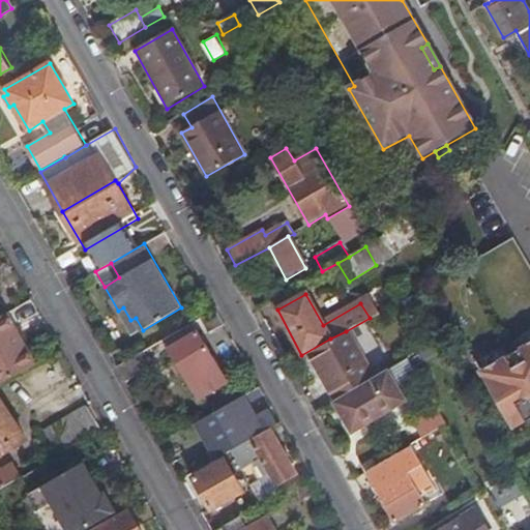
[(370,318),(377,314),(369,298),(360,303),(370,318)]
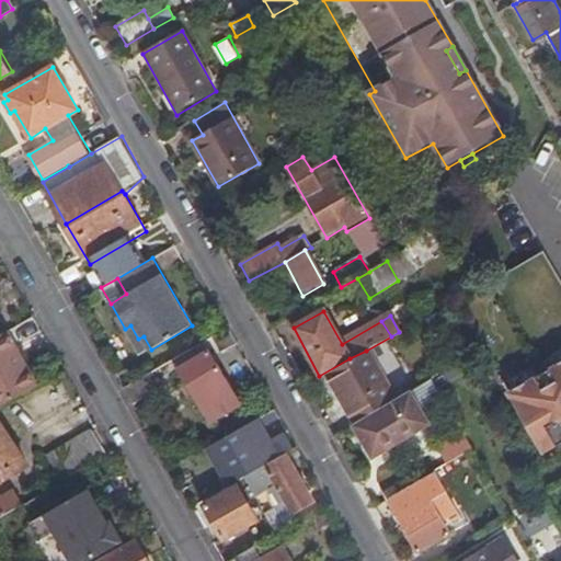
[(141,355),(151,350),(144,336),(138,339),(130,325),(125,329),(141,355)]
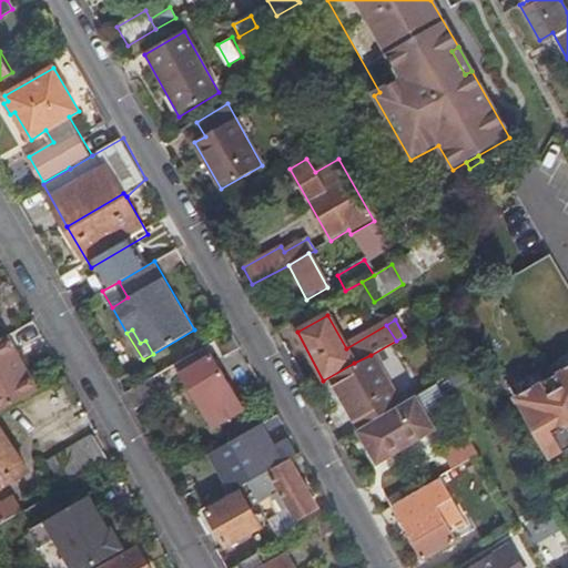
[(0,406),(3,412),(41,389),(9,334),(0,338),(0,406)]
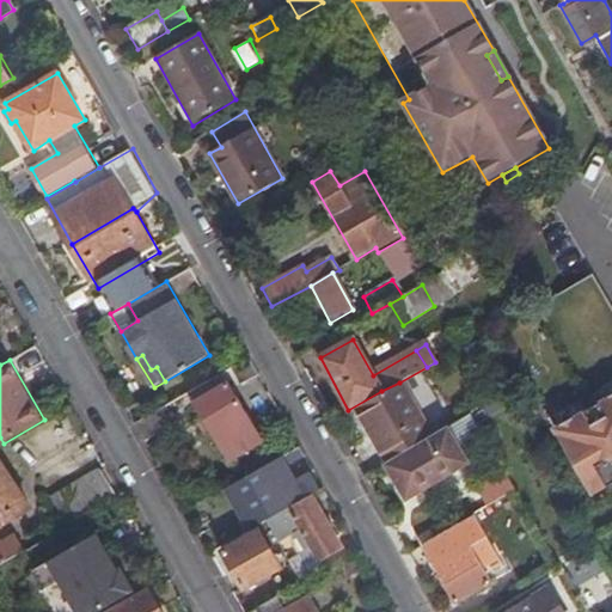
[(196,401),(207,420),(212,429),(230,460),(263,441),(230,383),(196,401)]
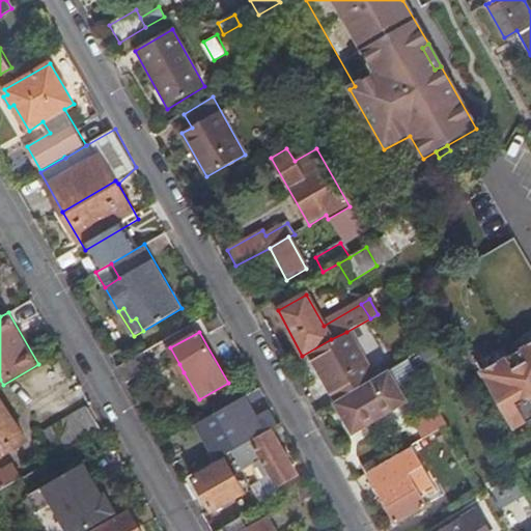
[(308,354),(334,401),(372,379),(346,332),(308,354)]
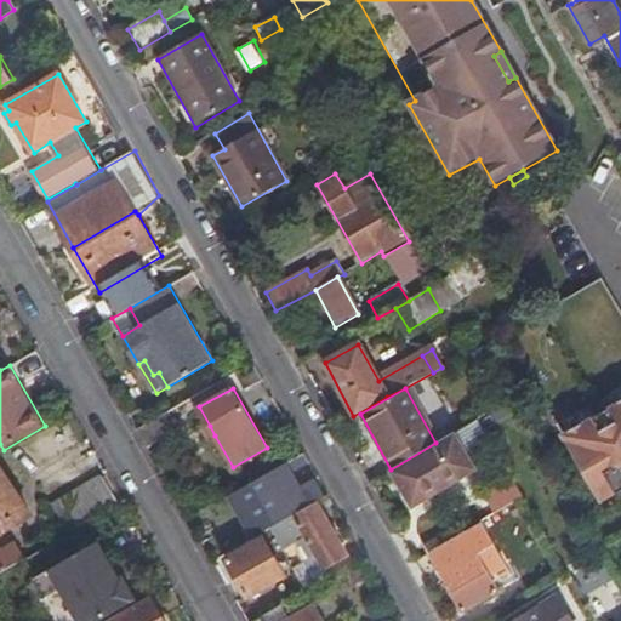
[(620,402),(616,405),(620,412),(590,429),(585,423),(567,433),(570,439),(567,443),(600,503),(620,491),(620,402)]
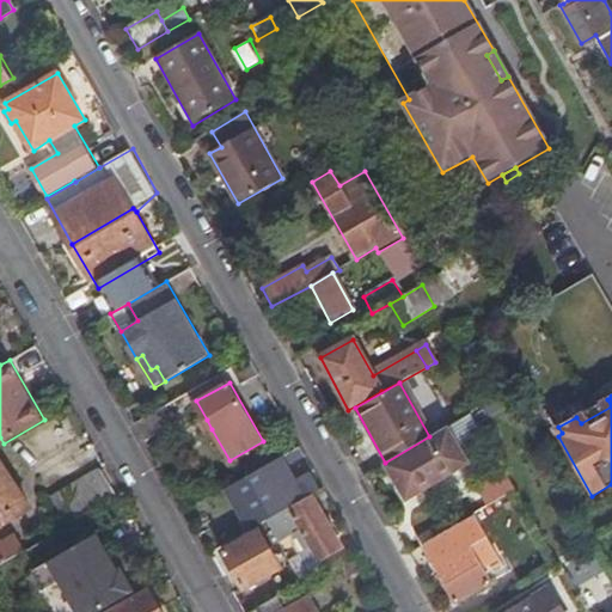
[(481,433),(470,412),(444,428),(446,432),(459,426),(469,427),(473,436),(481,433)]
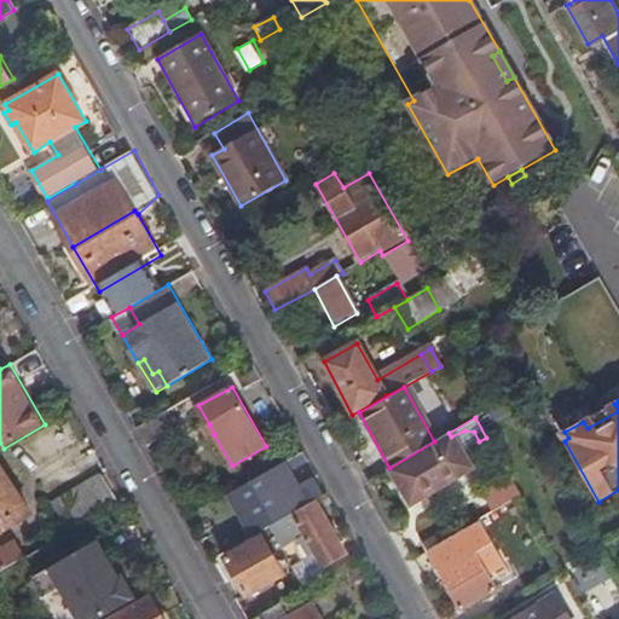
[(214,434),(209,424),(203,428),(208,438),(214,434)]
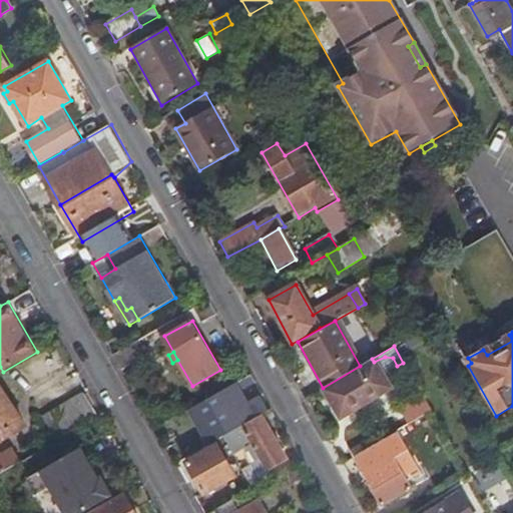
[(456,357),(460,363),(465,361),(461,354),(456,357)]
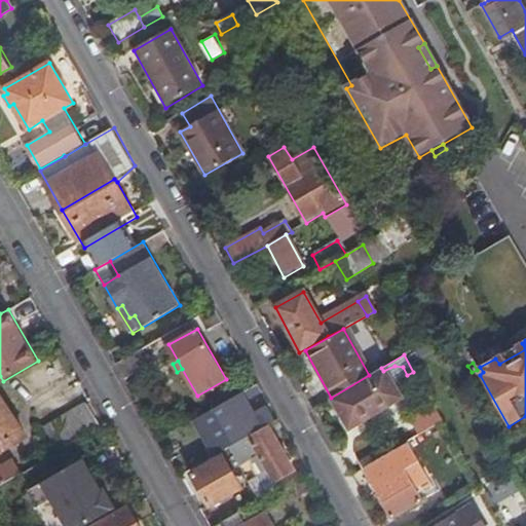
[(331,398),(328,399),(346,429),(399,398),(383,371),(381,368),(369,375),(331,398)]
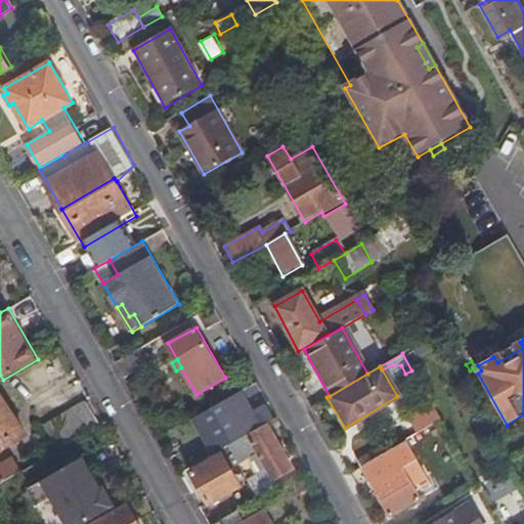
[(238,391),(199,415),(219,449),(229,444),(267,423),(273,419),(264,402),(251,411),(238,391)]
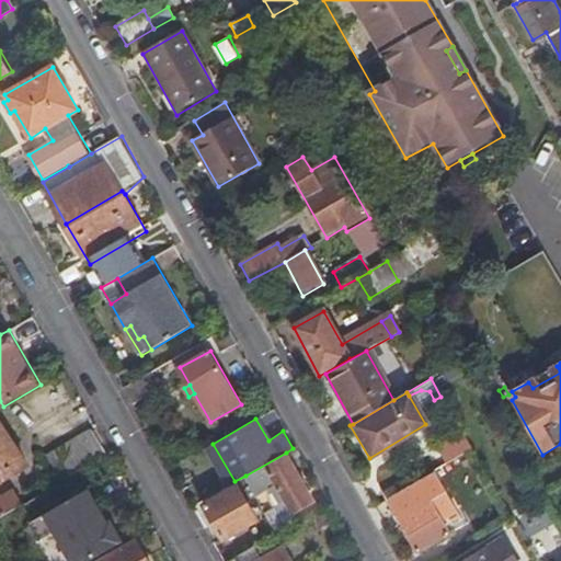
[(0,485),(6,482),(1,476),(14,467),(19,473),(30,466),(0,421),(0,485)]
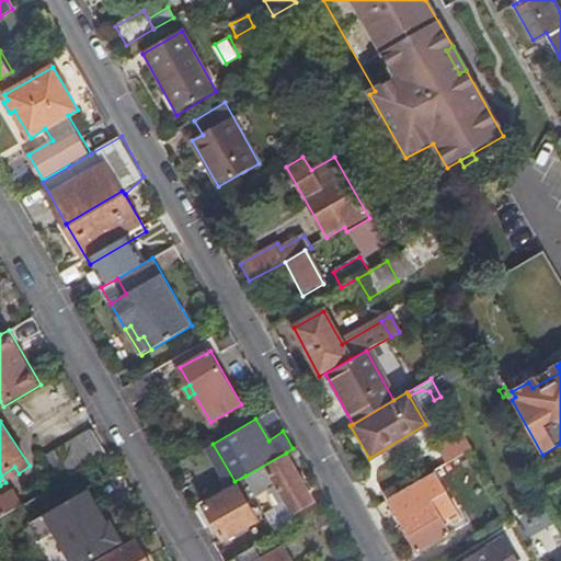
[(47,457),(61,482),(107,456),(92,431),(47,457)]
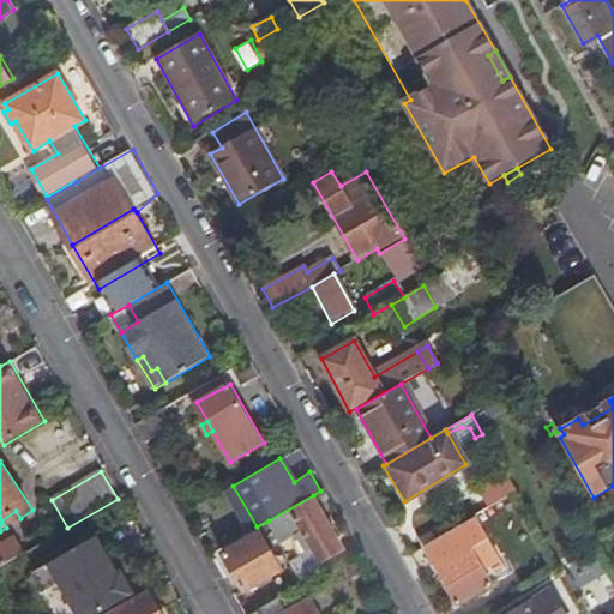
[(487,509),(516,492),(505,471),(476,489),(487,509)]
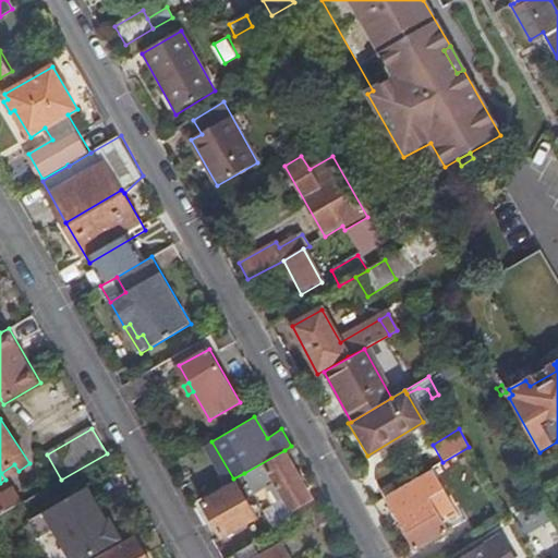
[(284,450),(244,473),(255,493),(270,484),(279,499),(283,497),(293,511),(314,500),(284,450)]
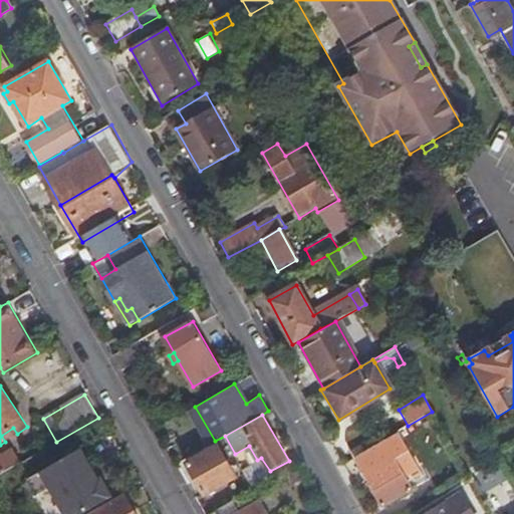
[(398,432),(355,457),(365,474),(361,477),(378,506),(410,490),(403,478),(419,469),(398,432)]
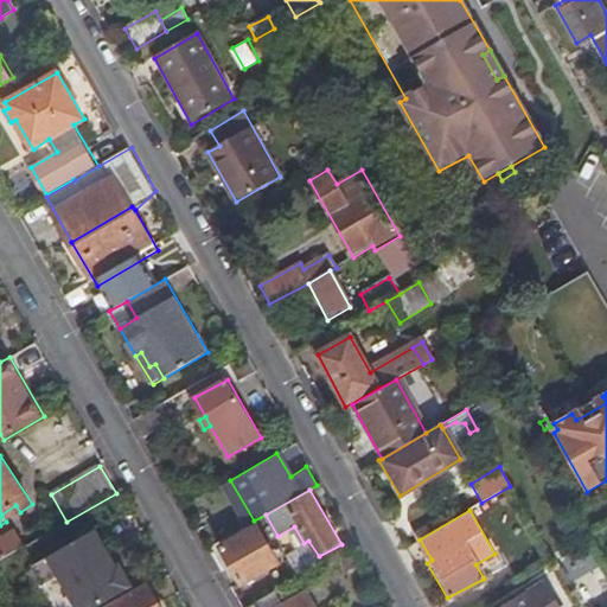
[(259,524),(223,547),(244,583),(280,562),(259,524)]
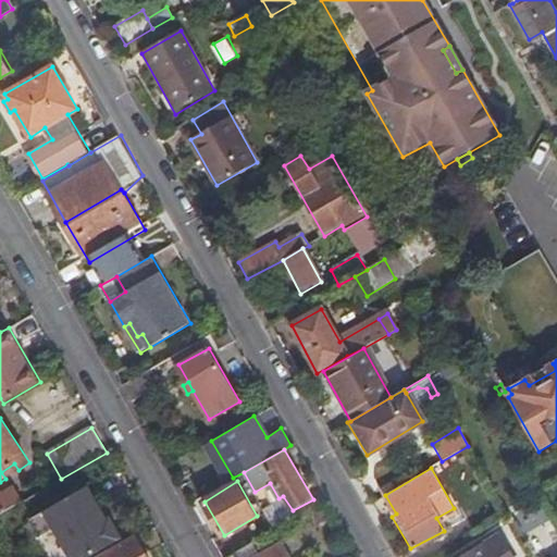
[(54,527),(72,556),(88,556),(123,537),(111,517),(106,520),(96,505),(99,503),(89,485),(33,518),(42,534),(54,527)]
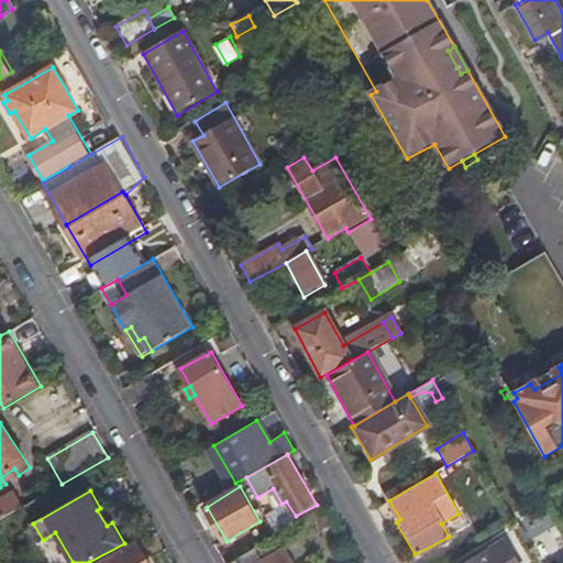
[(0,519),(22,507),(13,493),(0,500),(0,519)]
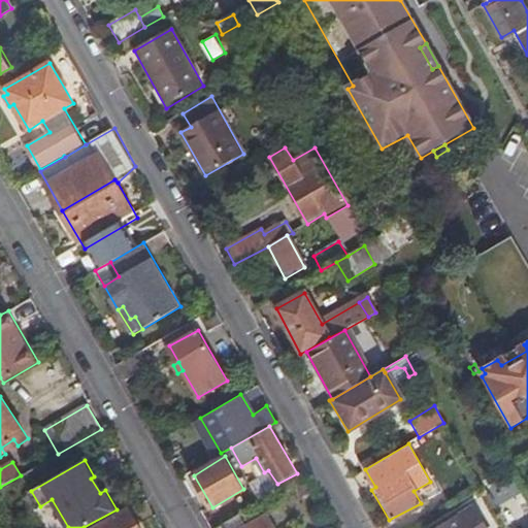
[(261,501),(268,497),(266,493),(258,496),(261,501)]
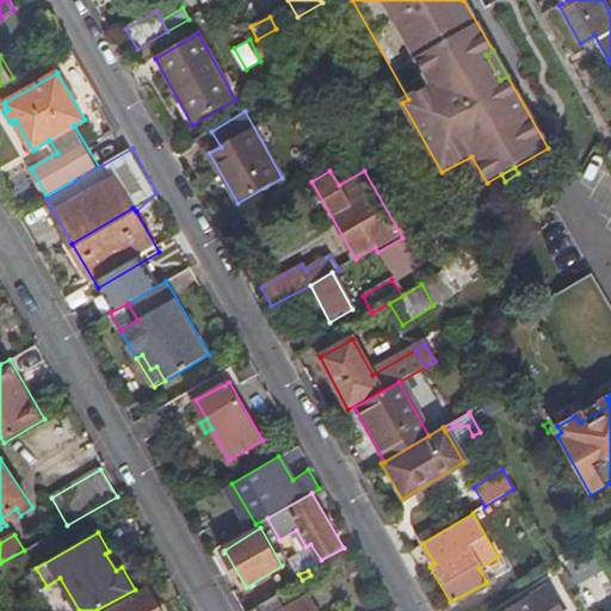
[(162,610),(150,590),(111,610),(162,610)]
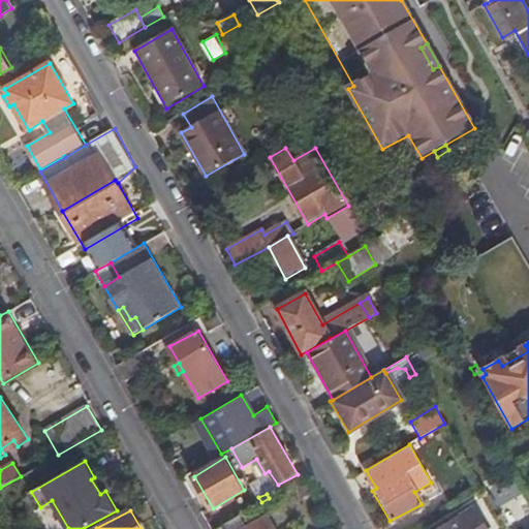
[(443,528),(484,528),(473,510),(443,528)]
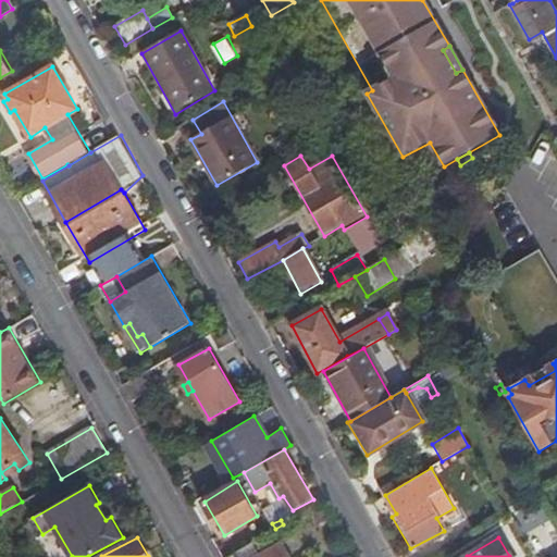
[(256,541),(225,556),(314,556),(313,556),(310,556),(292,556),(284,543),(263,554),(256,541)]
